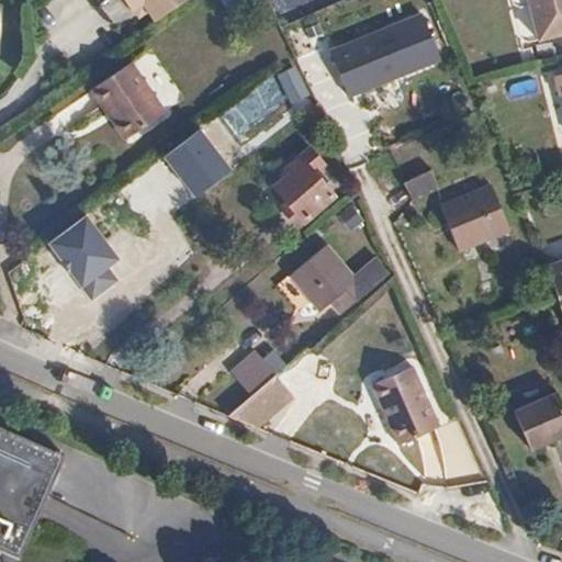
[(126,0),(132,8),(141,2),(154,21),(183,0),(126,0)]
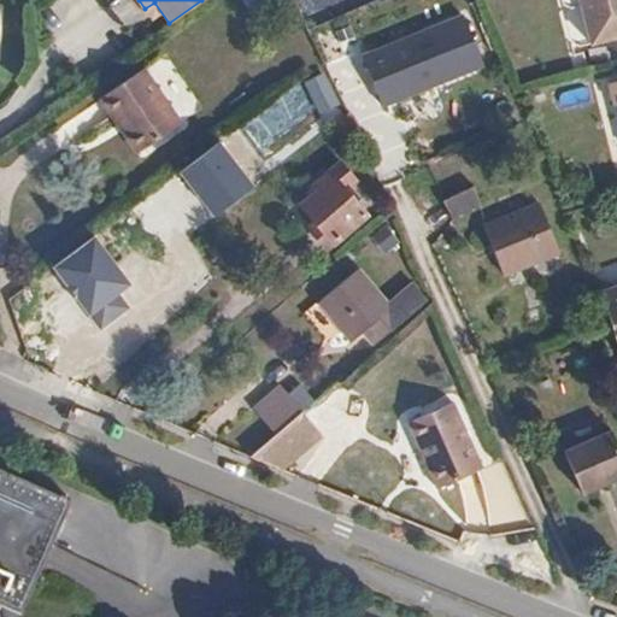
[(616,0),(560,0),(562,3),(570,6),(579,5),(588,45),(616,37),(616,0)]
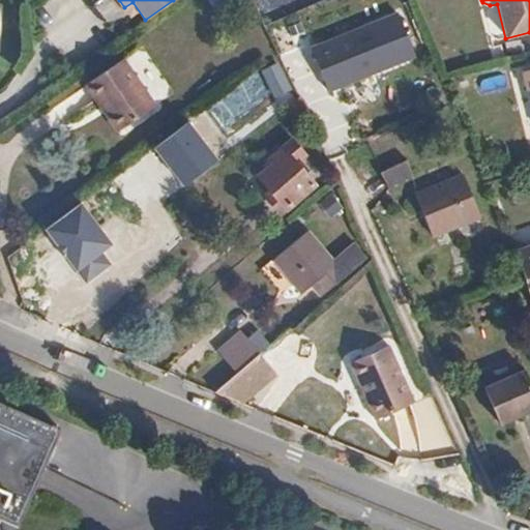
[(398,17),(314,52),(330,93),(415,58),(398,17)]
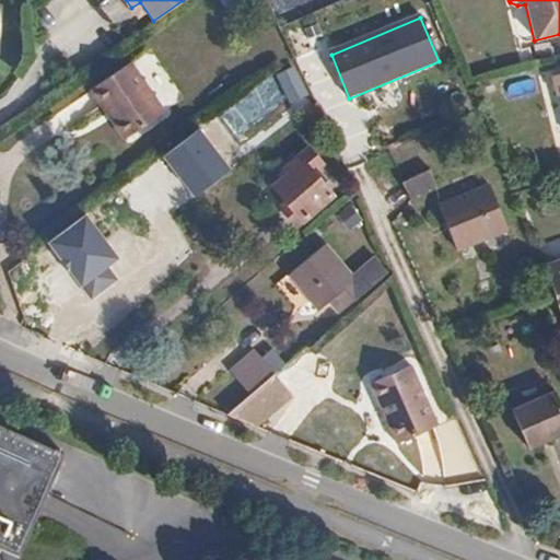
[(165,111),(130,61),(90,90),(124,139),(165,111)]
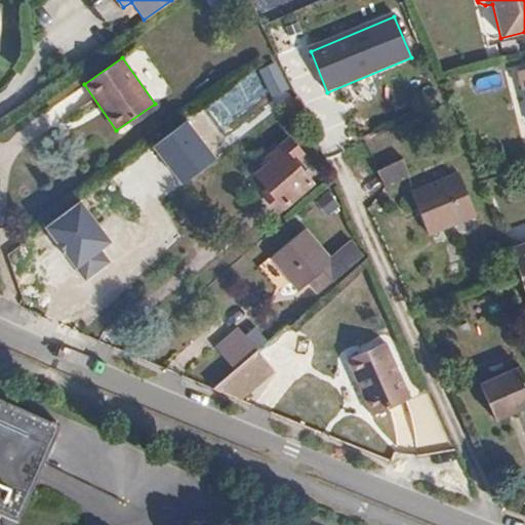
[(276,158),(256,171),(282,205),(311,185),(285,147),(274,154),(276,158)]
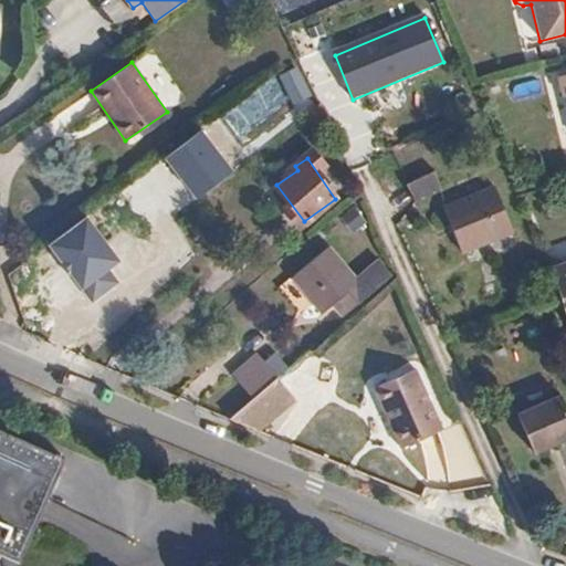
[(435,174),(404,187),(411,205),(442,191),(435,174)]
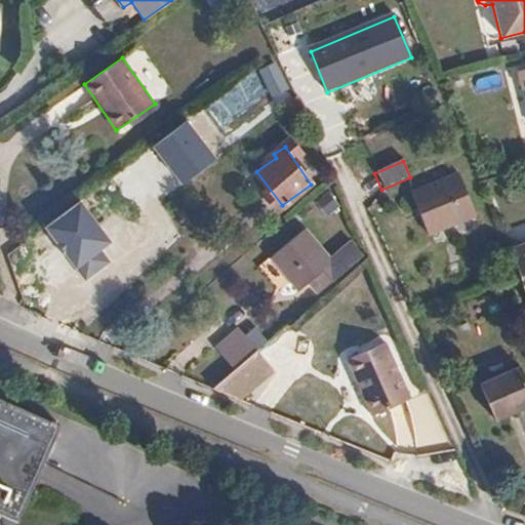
[(462,179),(413,198),(429,238),(478,220),(462,179)]
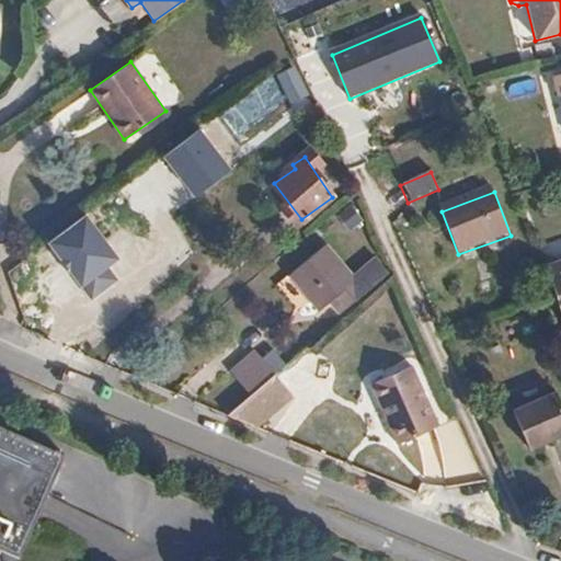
[(95,241),(70,265),(96,293),(123,270),(95,241)]
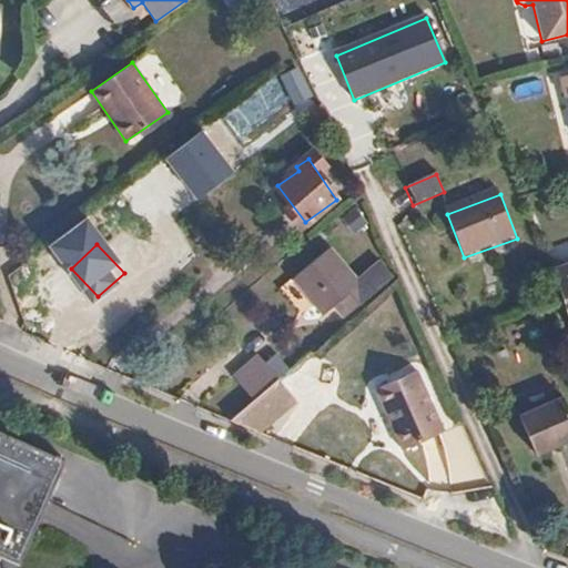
[(325,312),(333,305),(341,300),(351,311),(389,277),(377,264),(357,281),(328,247),(294,276),(325,312)]
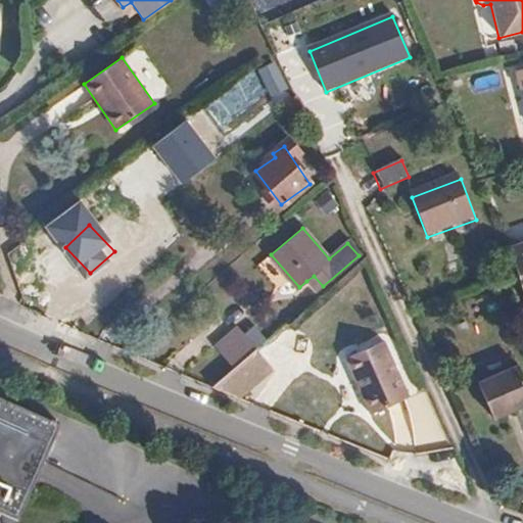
[(522,260),(513,265),(522,293),(522,260)]
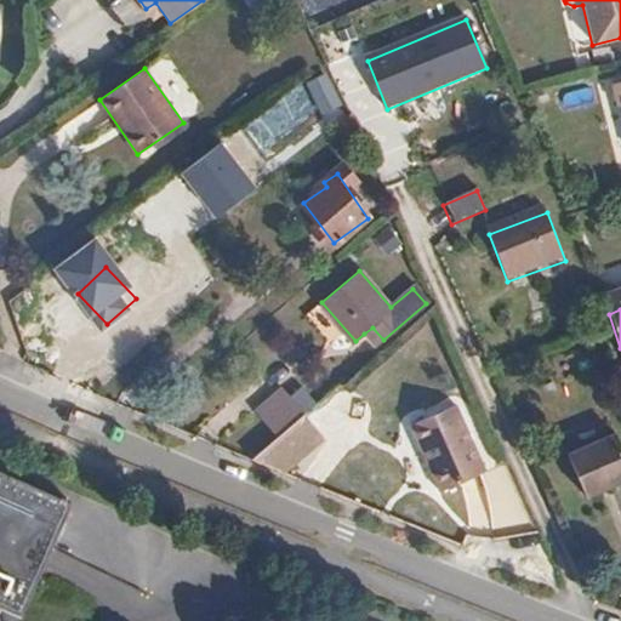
[(372,328),(364,334),(375,347),(383,340),(372,328)]
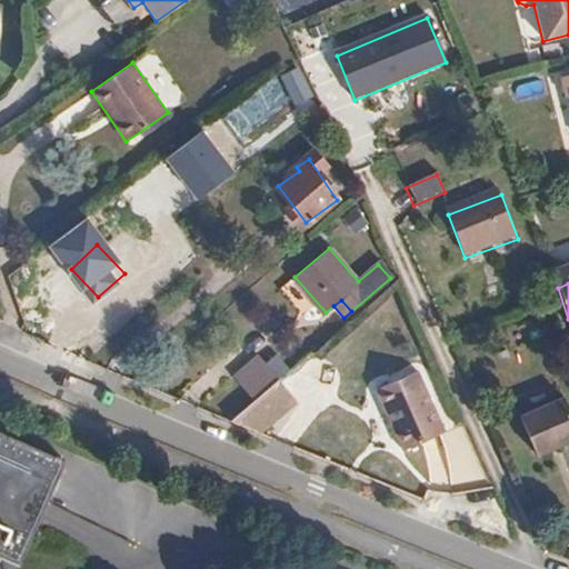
[(232,372),(255,397),(277,378),(279,377),(259,351),(232,372)]
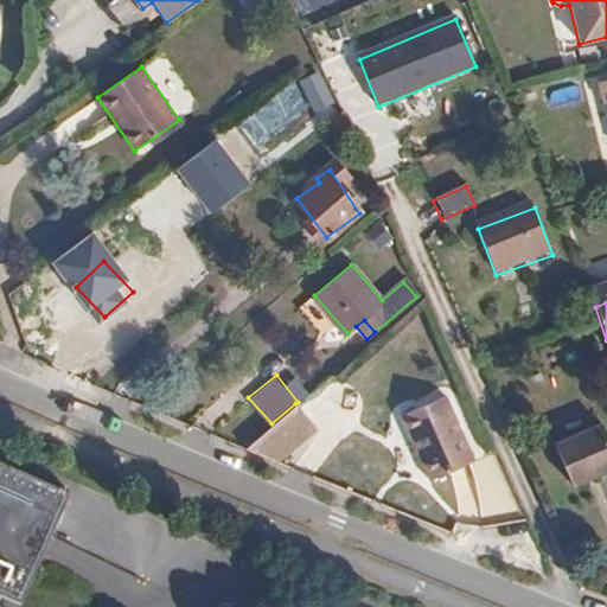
[(445,394),(398,414),(428,481),(474,461),(445,394)]
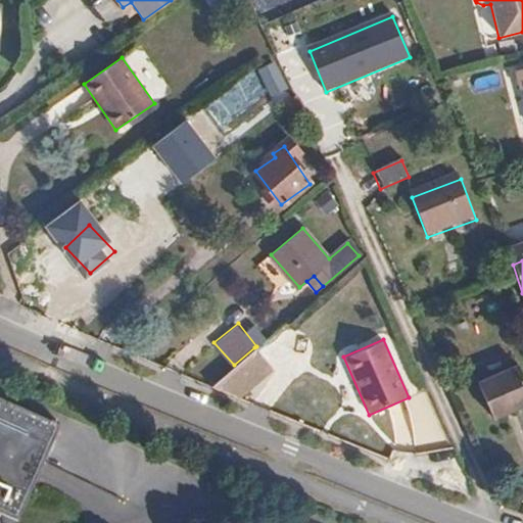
[(274,370),(254,347),(234,365),(209,386),(240,398),(274,370)]
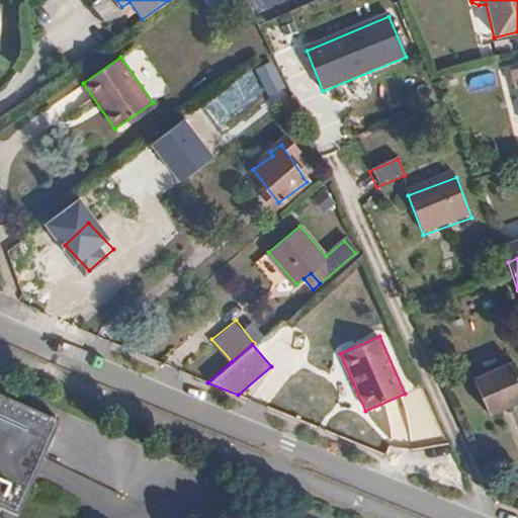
[(517,382),(512,367),(473,382),(489,419),(517,407),(517,382)]
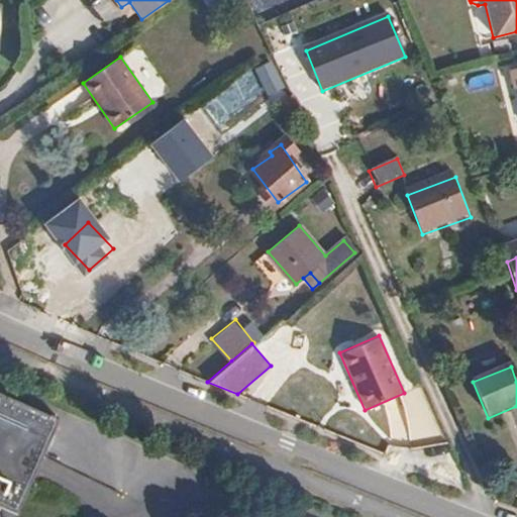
[(60,419),(0,392),(0,506),(18,514),(60,419)]
